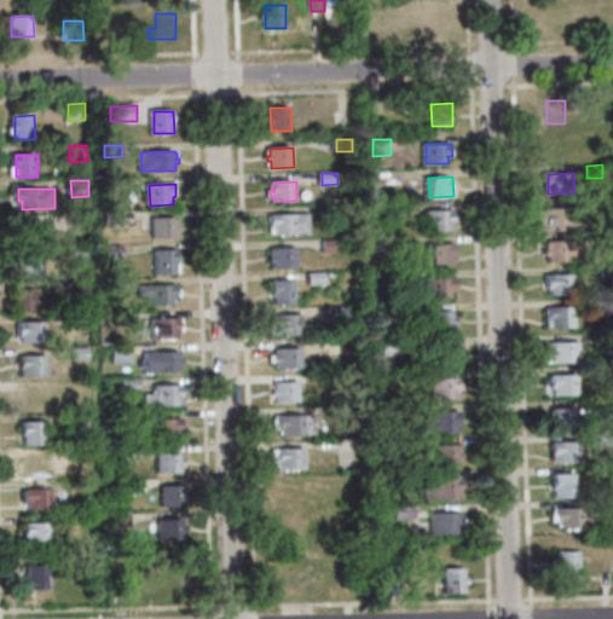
[(339,217),(339,206),(353,206),(353,217),(339,217)]
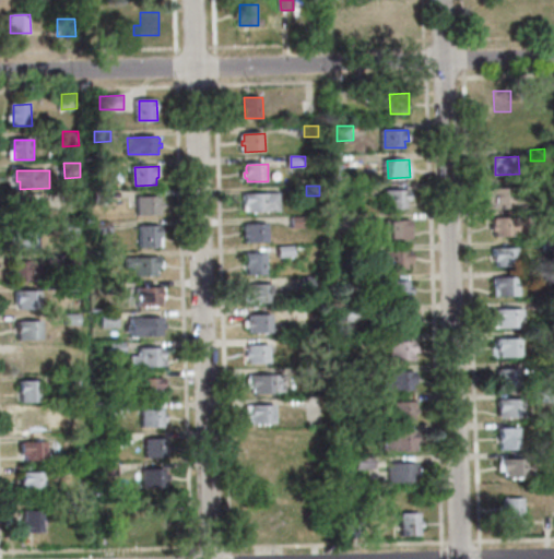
[(411,189),(412,201),(408,201),(408,207),(389,207),(388,190),(411,189)]
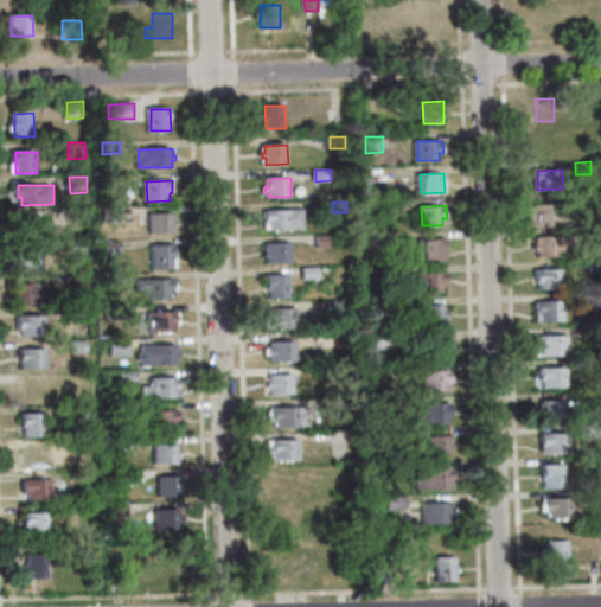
[(530,225),(530,208),(567,206),(567,224),(530,225)]
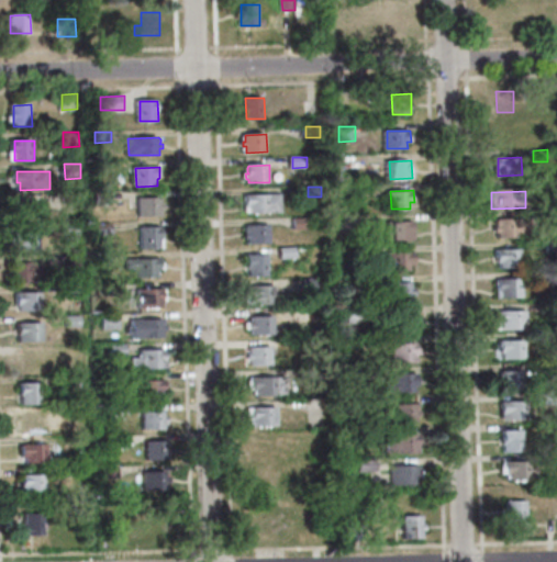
[(98,204),(98,193),(114,193),(114,203),(98,204)]
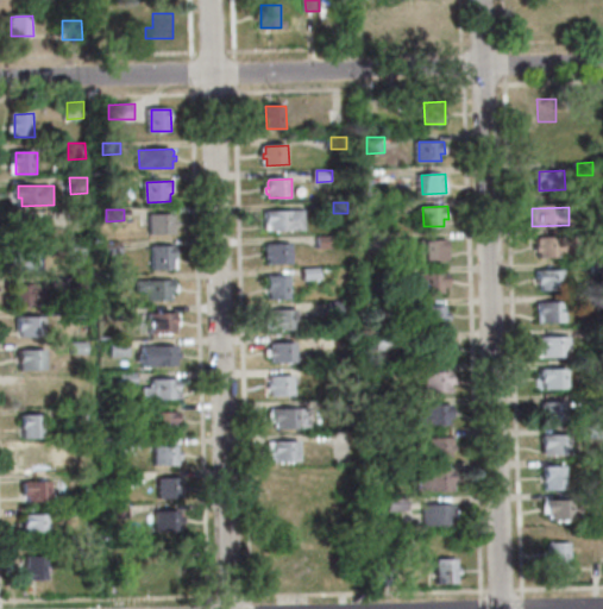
[(306,230),(269,231),(269,212),(306,211),(306,230)]
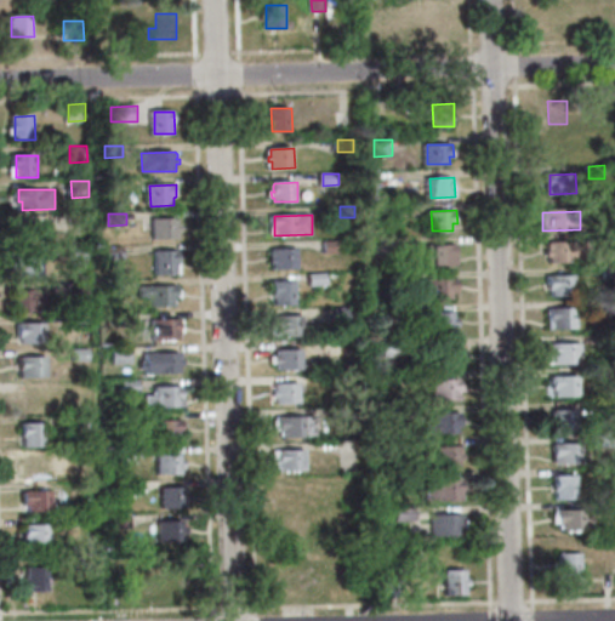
[(157,239),(157,218),(180,218),(180,226),(183,226),(183,232),(180,232),(180,238),(157,239)]
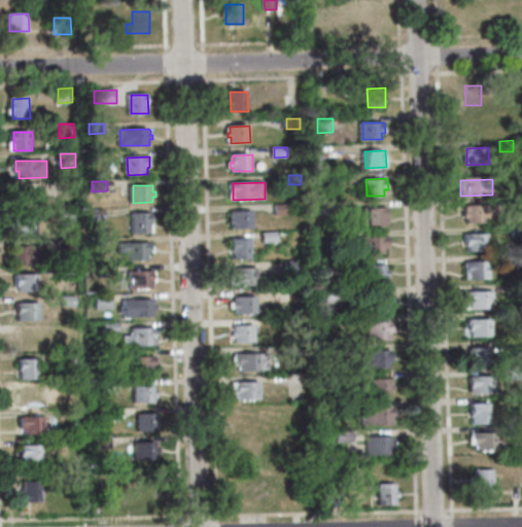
[(18,207),(16,189),(37,189),(37,207),(18,207)]
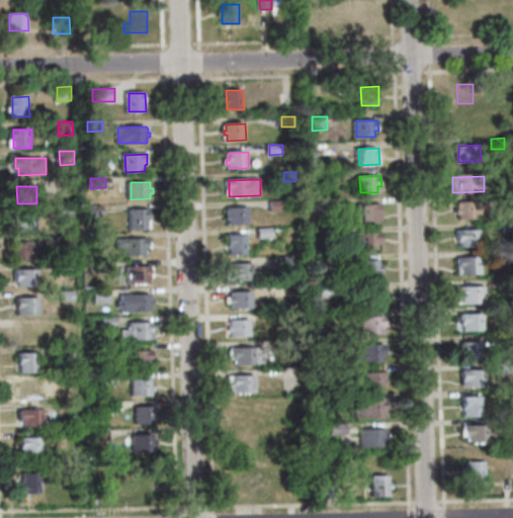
[(325,198),(325,212),(313,213),(313,199),(325,198)]
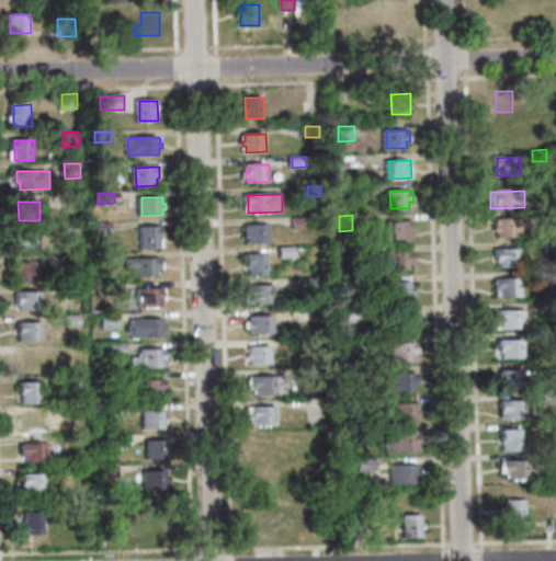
[(296,228),(295,218),(310,217),(311,228),(296,228)]
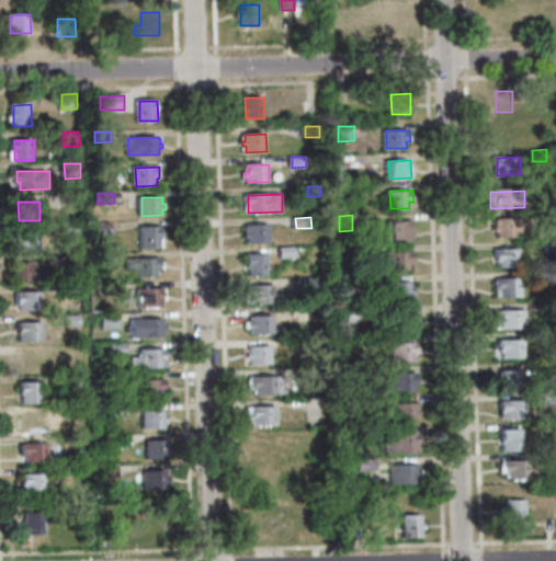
[(532,236),(500,237),(500,231),(497,231),(497,226),(499,226),(498,225),(498,221),(499,219),(536,218),(536,227),(531,228),(532,236)]
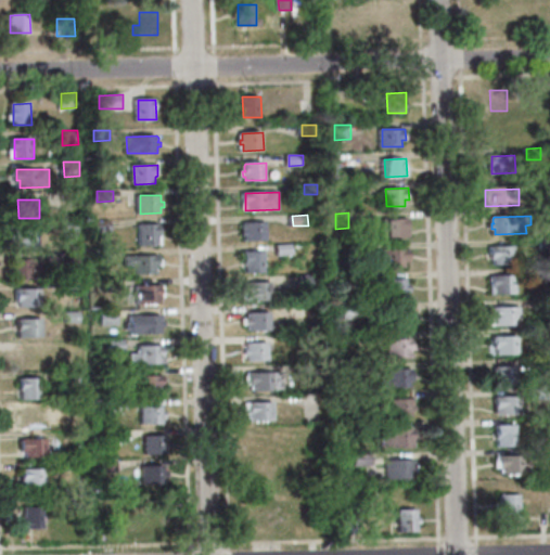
[(385,237),(385,219),(409,219),(409,229),(411,229),(411,237),(385,237)]
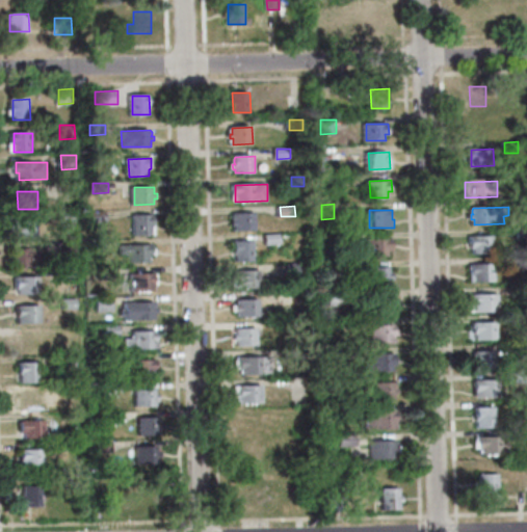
[(108,221),(94,222),(94,212),(108,211),(108,221)]
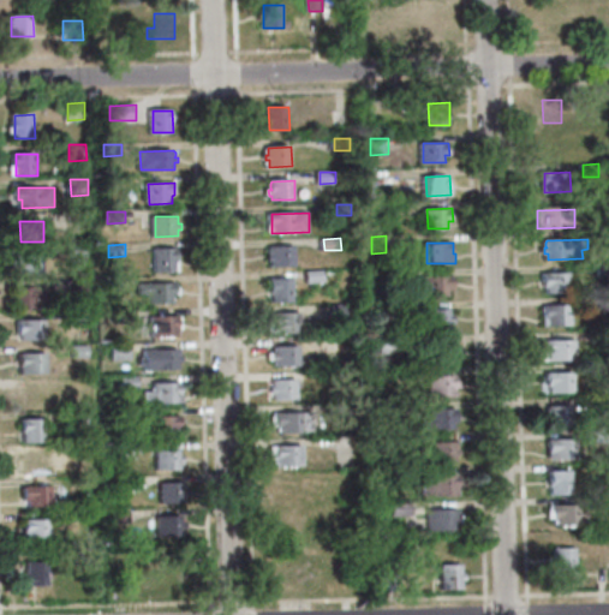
[(89,245),(89,257),(72,257),(72,245),(89,245)]
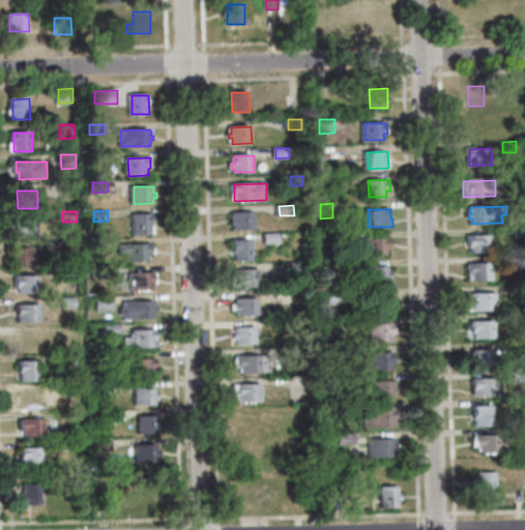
[(236,230),(236,225),(234,225),(233,219),(235,219),(234,218),(234,215),(236,213),(256,212),(256,229),(236,230)]
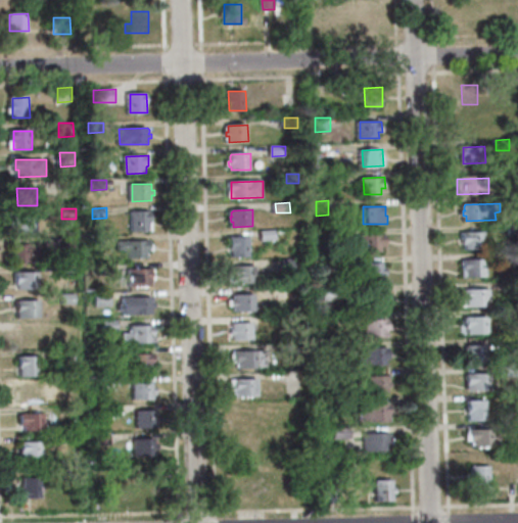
[(153,231),(134,231),(134,211),(151,211),(151,223),(153,223),(153,231)]
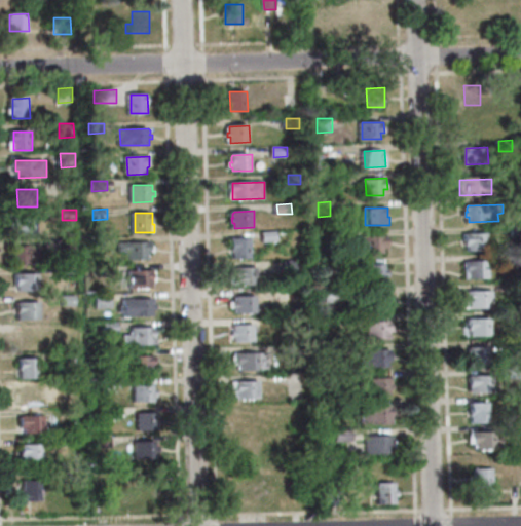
[(15,218),(38,218),(38,234),(16,235),(15,218)]
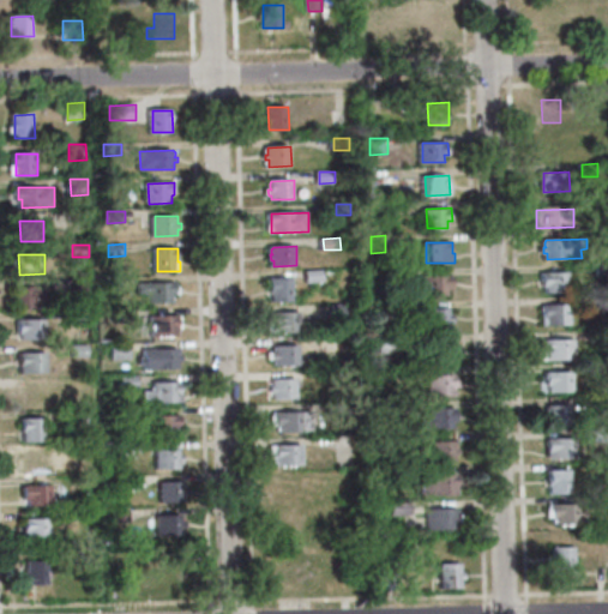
[(372,269),(389,269),(389,281),(372,281),(372,269)]
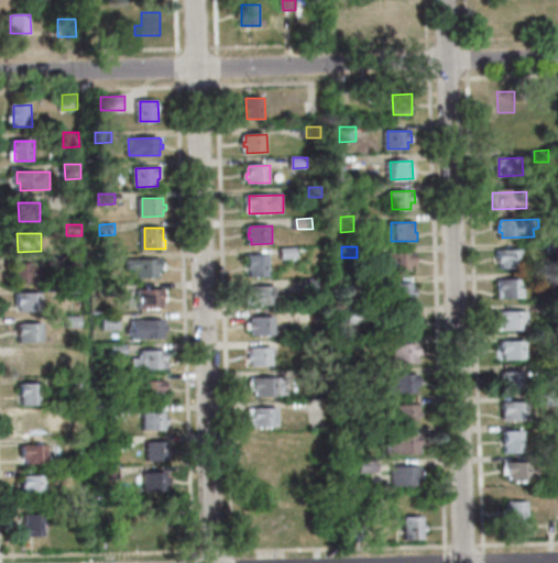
[(298,258),(284,258),(283,249),(298,249),(298,258)]
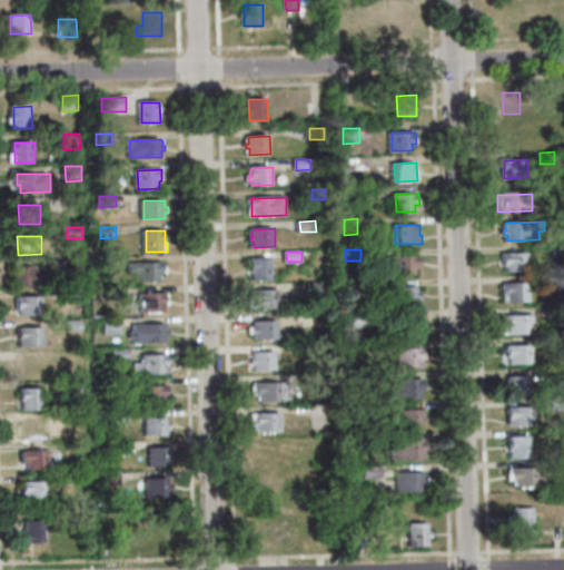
[(505,266),(505,253),(530,253),(531,271),(510,272),(508,266),(505,266)]
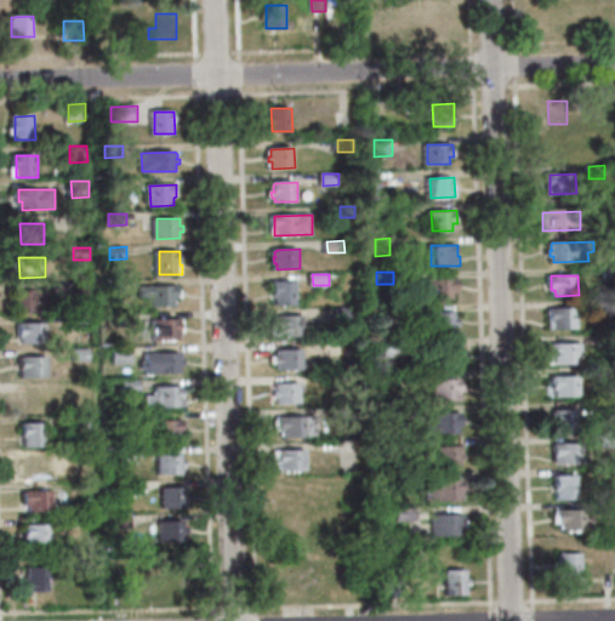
[(432,279),(460,278),(460,292),(454,292),(454,300),(432,300),(432,279)]
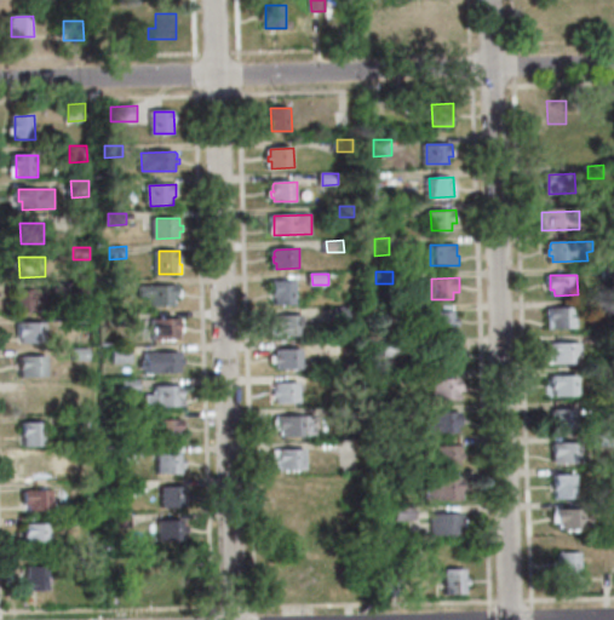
[(126,291),(109,291),(109,280),(125,280),(126,291)]
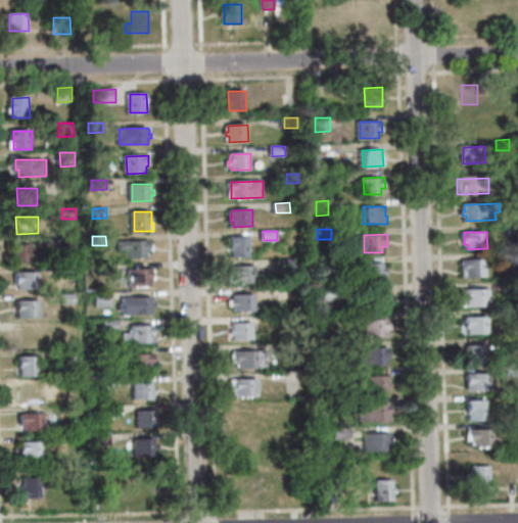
[(77,237),(77,248),(60,249),(60,237),(77,237)]
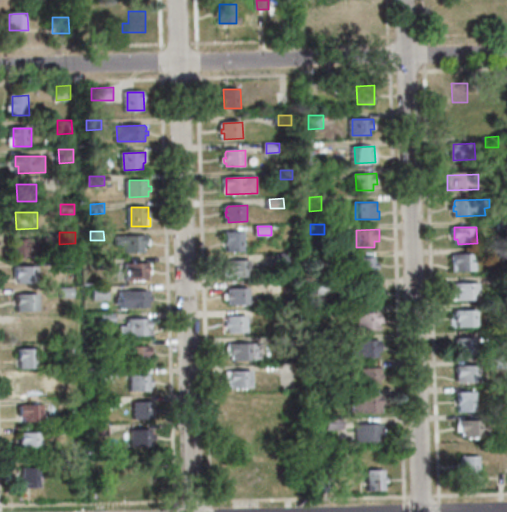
[(246,251),(229,252),(229,250),(226,250),(226,243),(228,243),(228,232),(246,232),(246,251)]
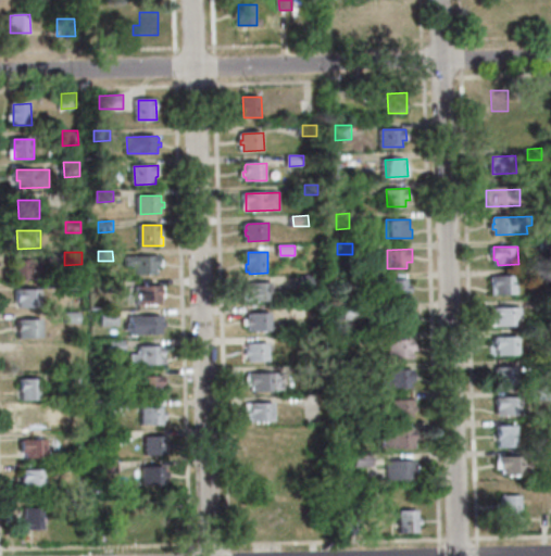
[(138,275),(137,256),(160,256),(160,266),(158,267),(159,275),(138,275)]
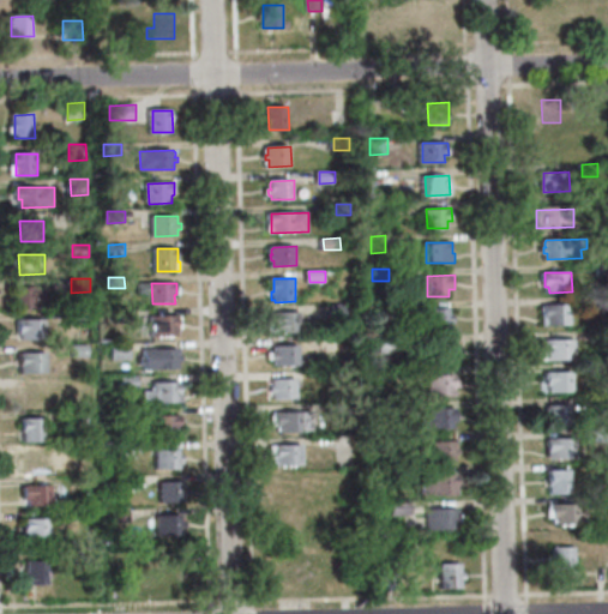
[(48,287),(49,308),(18,308),(18,288),(48,287)]
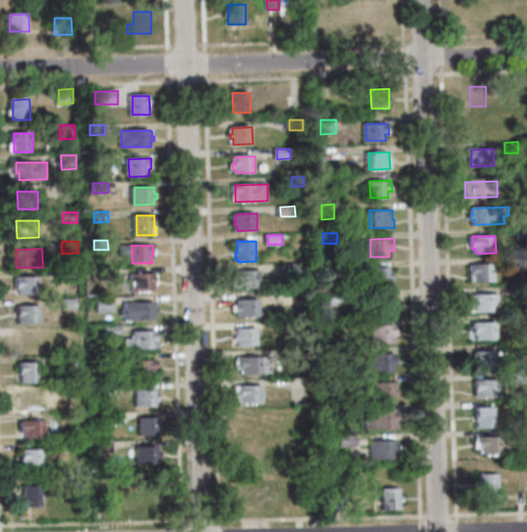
[(517,267),(516,257),(526,257),(526,267),(517,267)]
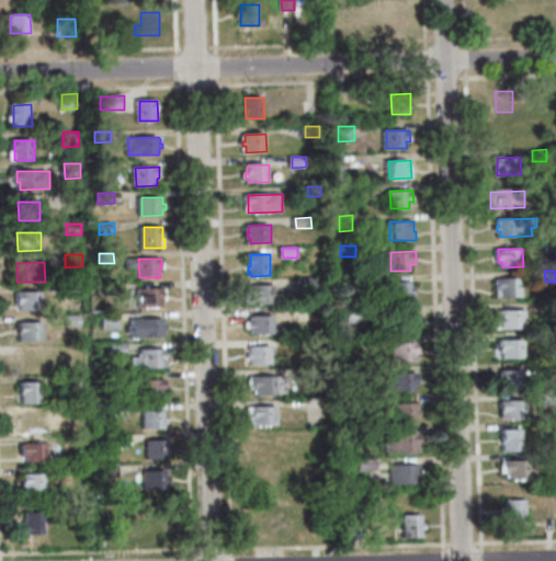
[(305,293),(305,277),(321,277),(321,293),(305,293)]
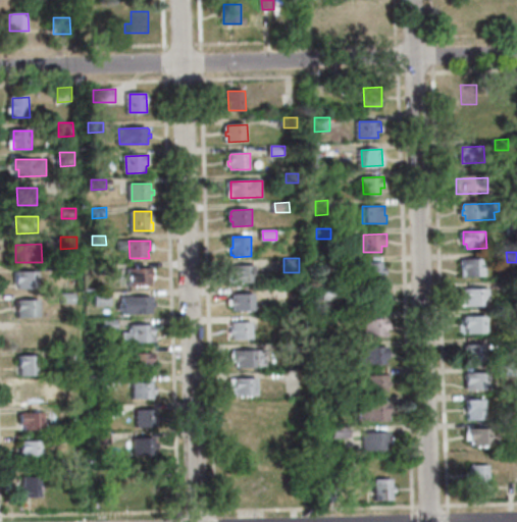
[(339,271),(323,271),(323,259),(338,259),(339,271)]
